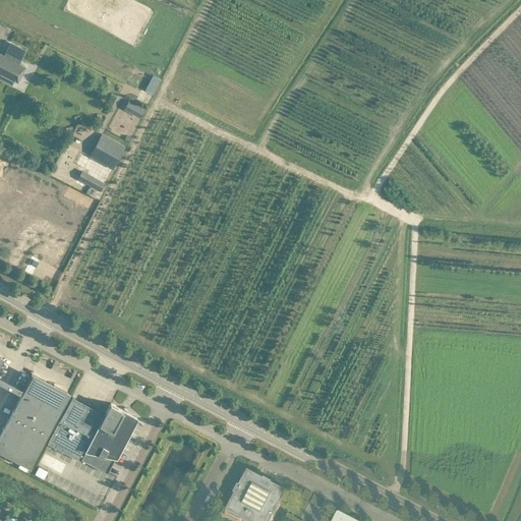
[(0,74),(12,81),(14,79),(17,80),(24,66),(0,53),(0,74)]
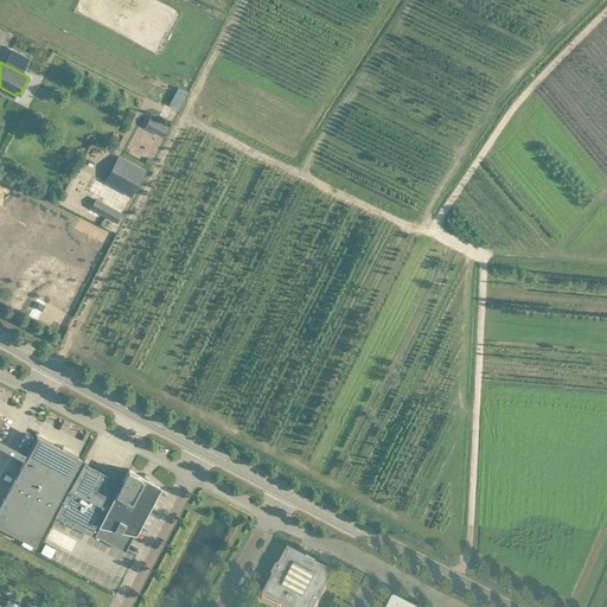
[(133,193),(144,173),(117,159),(107,178),(133,193)]
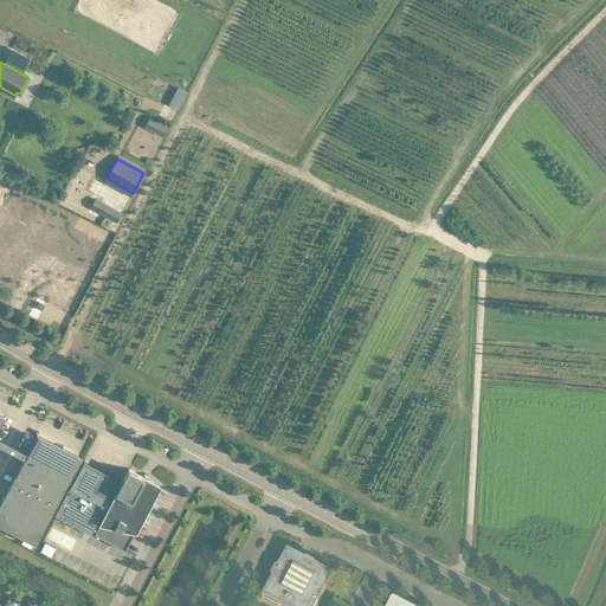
[(116,221),(122,212),(96,197),(90,207),(116,221)]
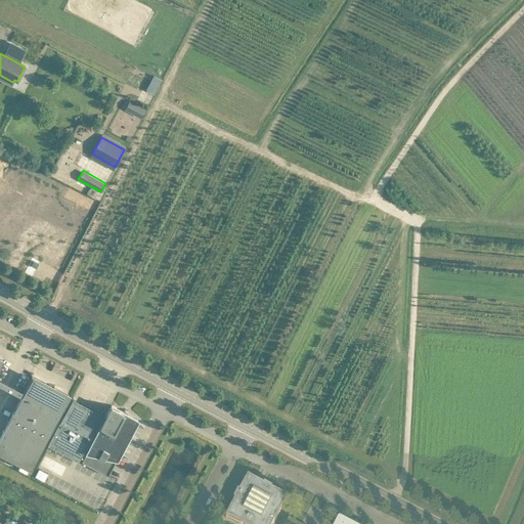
[(54,388),(51,392),(44,389),(47,384),(32,376),(0,436),(0,452),(31,469),(69,395),(54,388)]
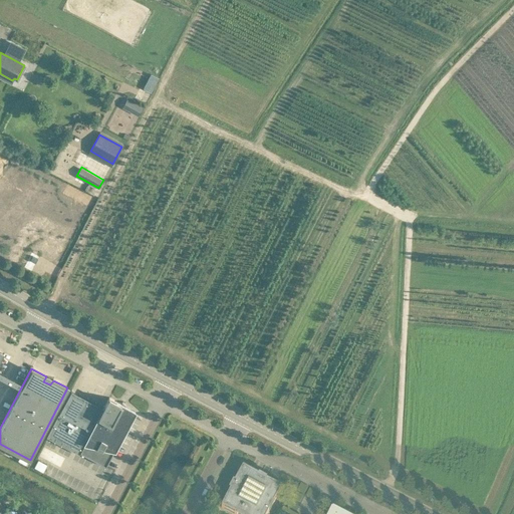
[(71,390),(47,435),(80,452),(103,408),(71,390)]
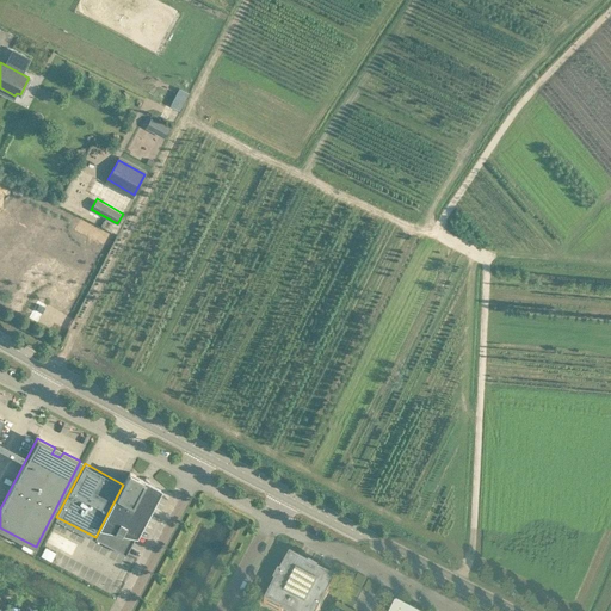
[(130,471),(123,485),(96,537),(127,554),(159,491),(149,482),(149,481),(146,477),(144,480),(130,471)]
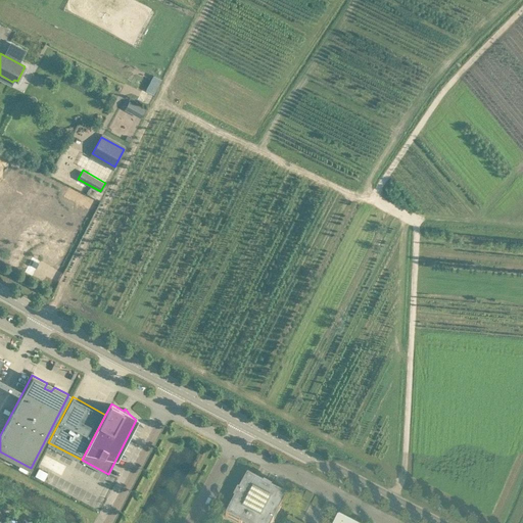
[(235,522),(272,522),(286,498),(270,490),(267,495),(258,491),(262,486),(246,477),(225,517),(235,522)]
